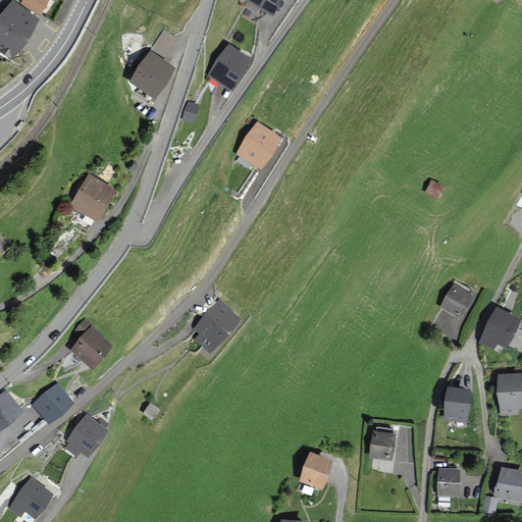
[(49,0),(22,0),(21,2),(39,14),(49,0)]
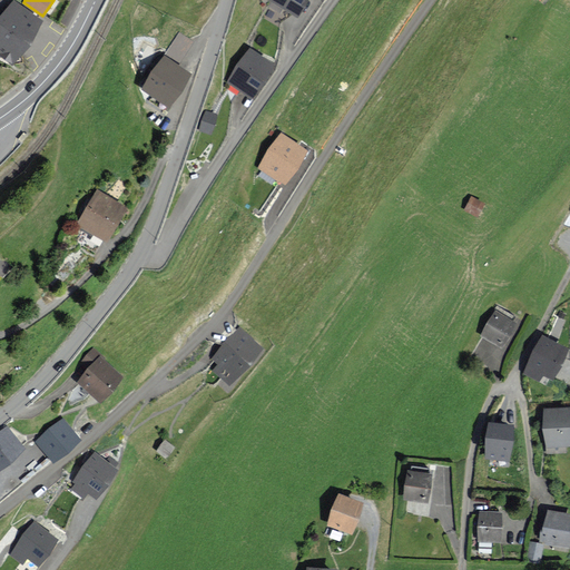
[(273,0),(297,15),(305,0),(273,0)]
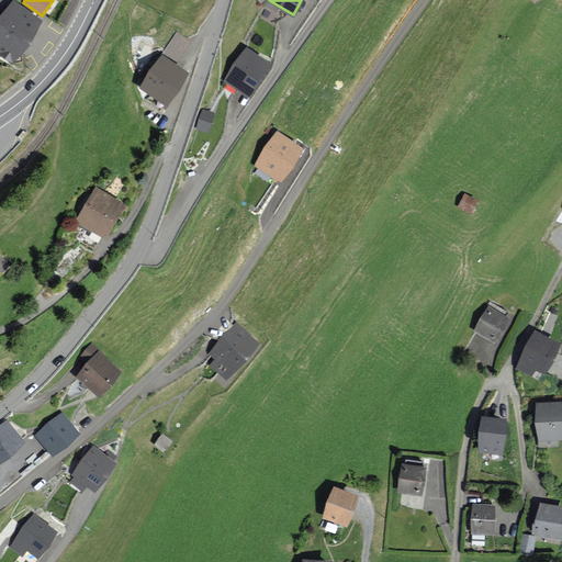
[(0,53),(12,62),(41,20),(13,1),(0,20),(0,53)]
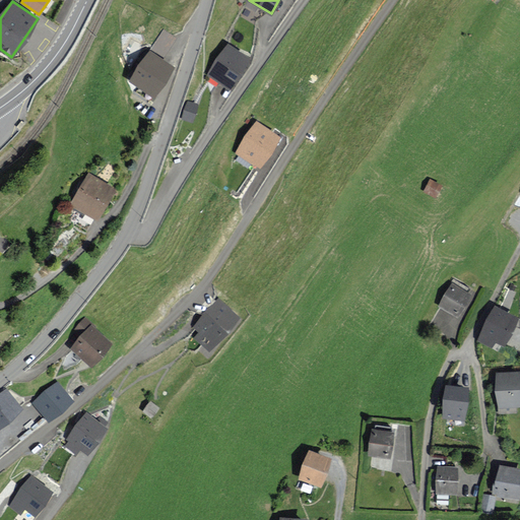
[(250,60),(230,46),(210,74),(231,88),(250,60)]
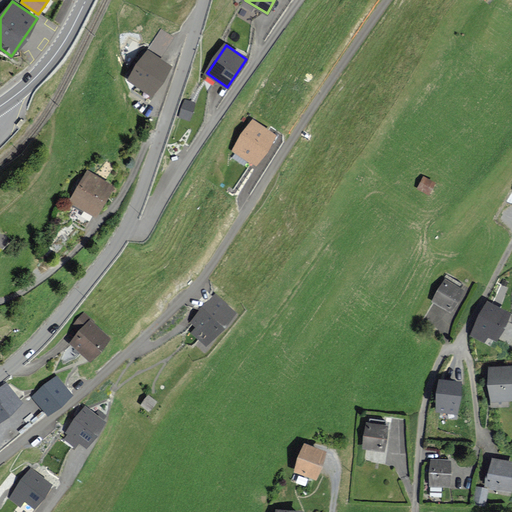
[(170,66),(149,52),(130,80),(151,94),(170,66)]
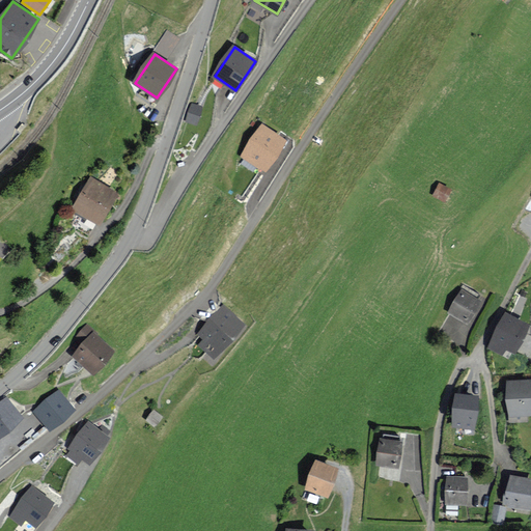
[(201,107),(192,104),(187,121),(196,124),(201,107)]
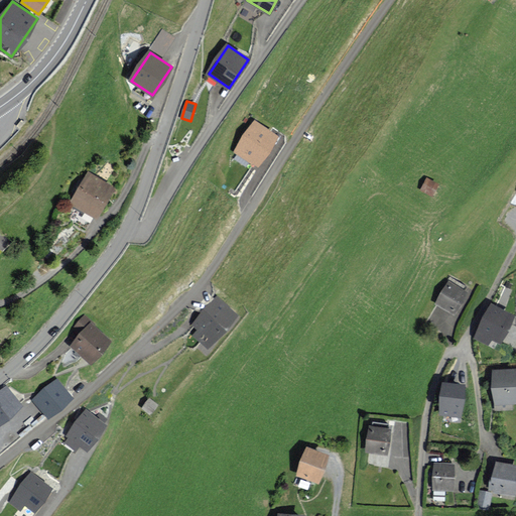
[(254,122),(235,151),(258,166),(277,136),(254,122)]
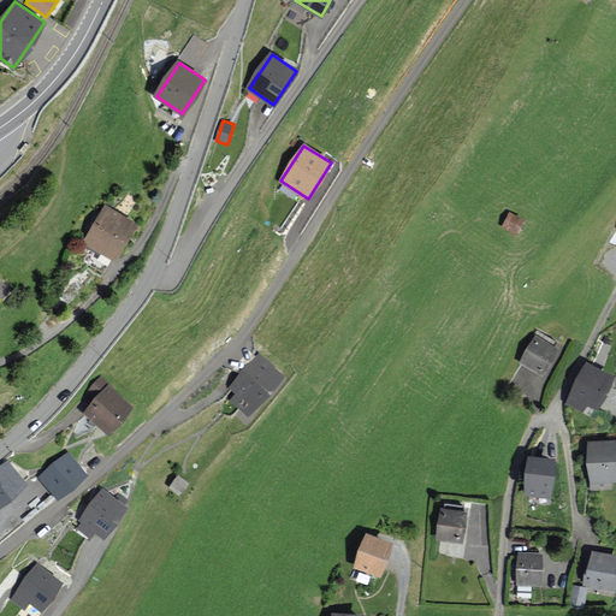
[(119,214),(106,207),(96,224),(87,242),(116,259),(135,224),(119,214)]
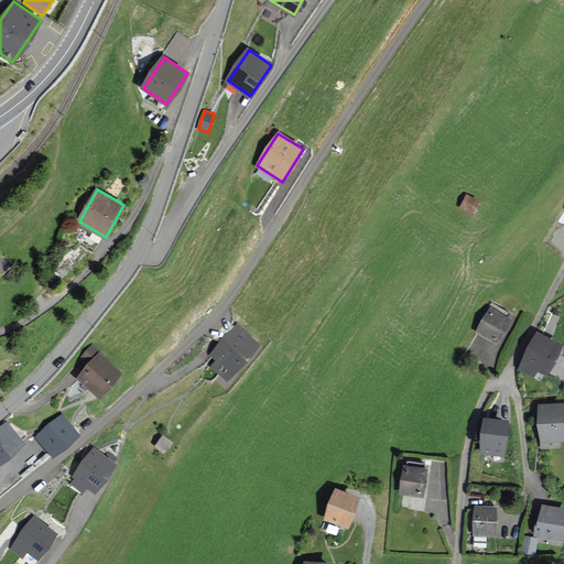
[(478,201),(467,195),(462,207),(472,213),(478,201)]
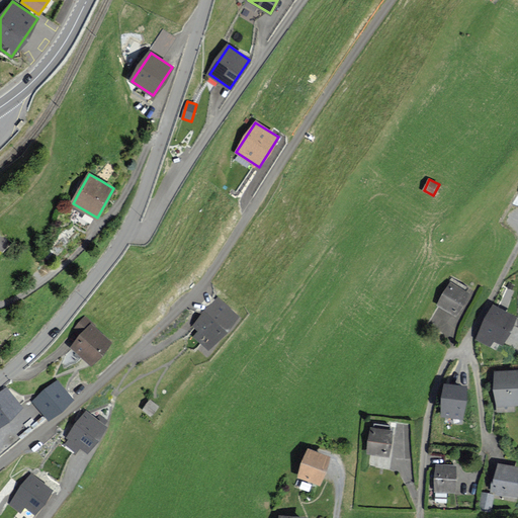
[(466,286),(452,279),(438,305),(456,315),(467,293),(463,291),(466,286)]
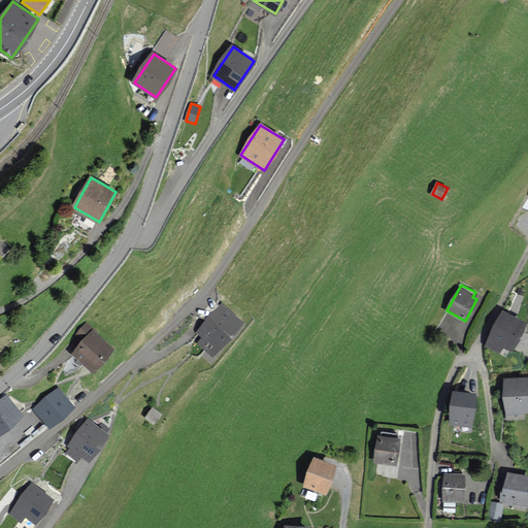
[(242,323),(223,305),(198,332),(203,337),(199,342),(212,356),(242,323)]
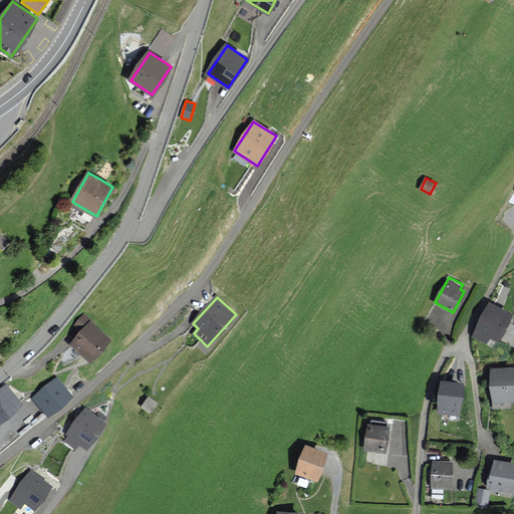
[(512,316),(490,304),(473,336),(487,343),(490,336),(499,341),(512,316)]
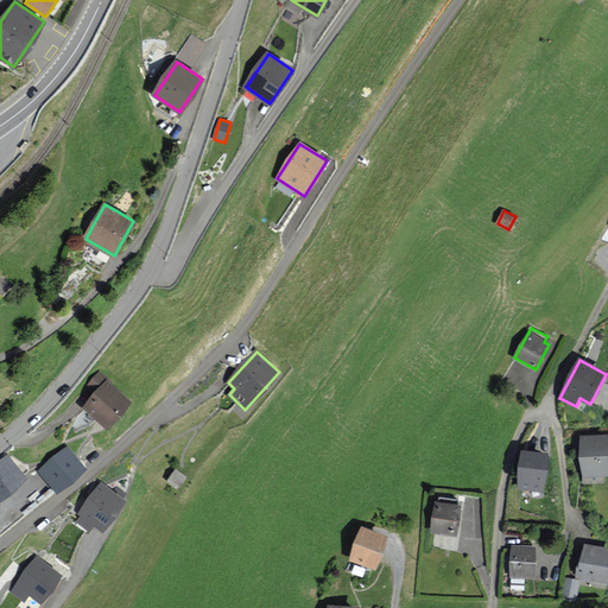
[(99,374),(87,387),(95,394),(83,407),(106,428),(116,415),(130,401),(107,381),(99,374)]
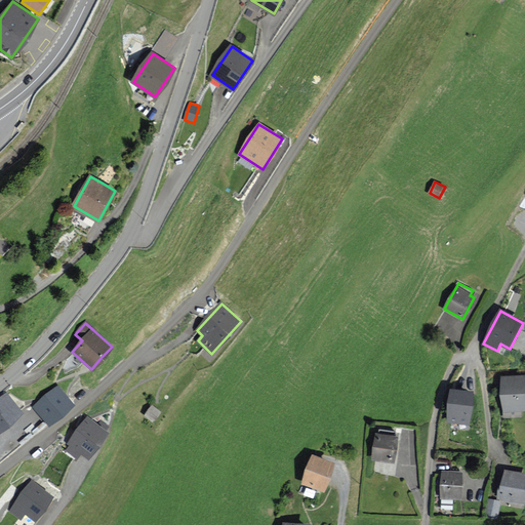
[(524,375),(501,377),(503,411),(524,409),(524,375)]
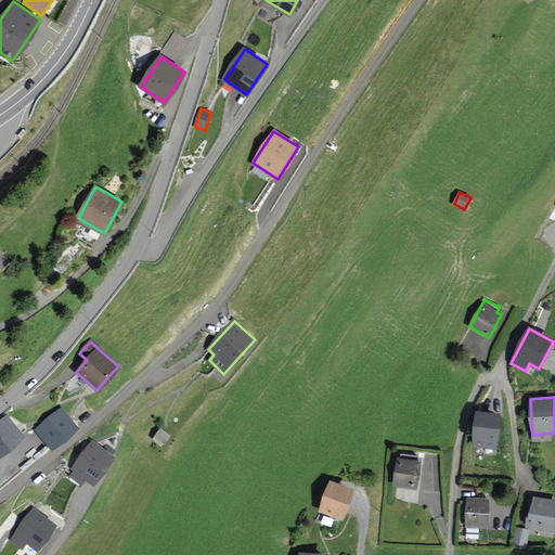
[(76,428),(62,410),(37,430),(51,448),(76,428)]
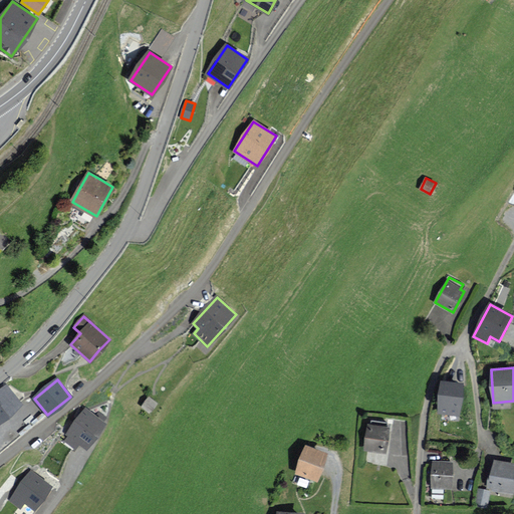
[(462,384),(441,382),(439,412),(460,414),(462,384)]
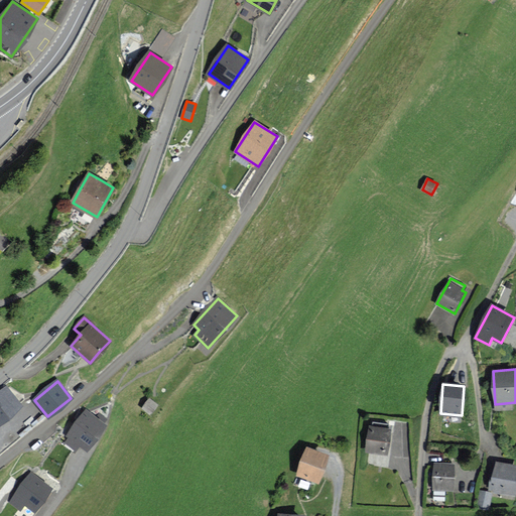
[(13,398),(6,389),(0,393),(0,422),(20,406),(13,398)]
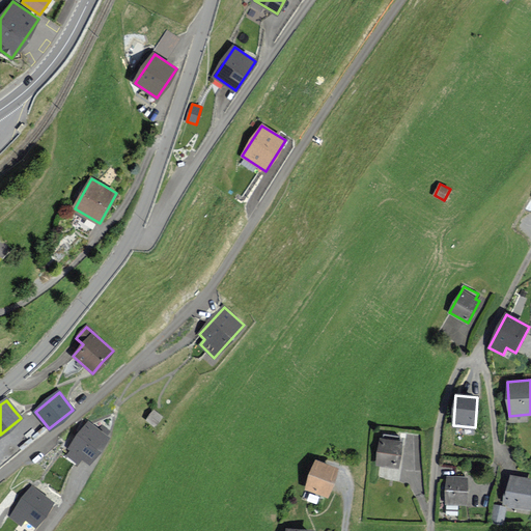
[(162,417),(155,411),(147,420),(155,426),(162,417)]
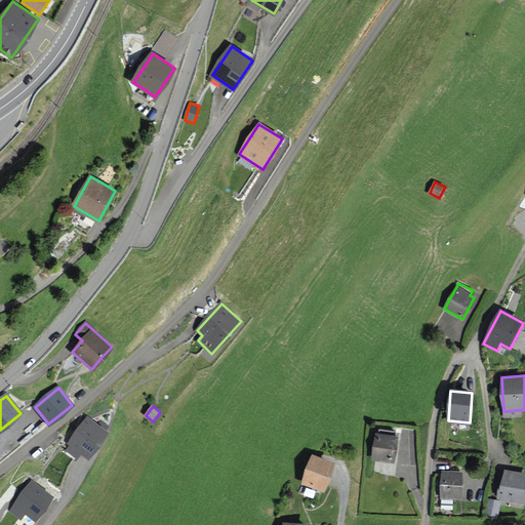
[(87,417),(69,443),(72,445),(68,450),(77,457),(82,451),(89,456),(107,432),(87,417)]
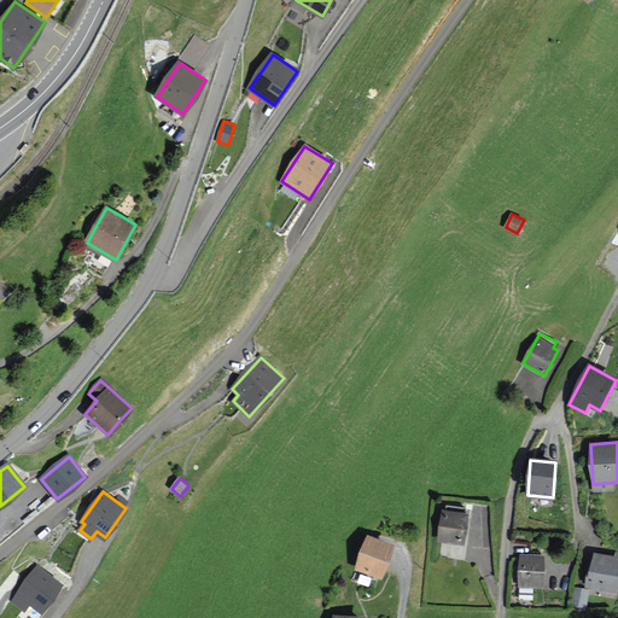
[(467,514),(443,511),(439,541),(464,544),(467,514)]
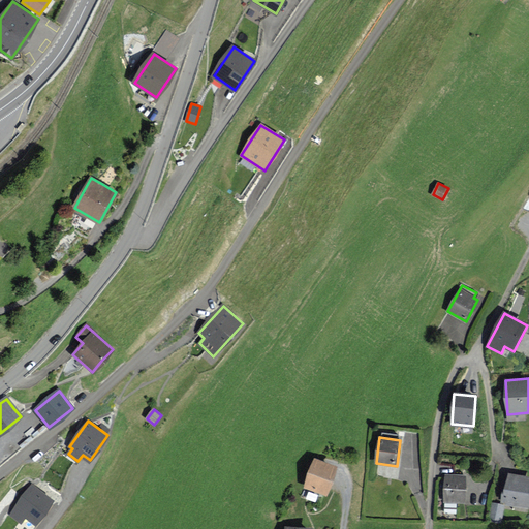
[(337,467),(315,460),(306,487),(328,494),(337,467)]
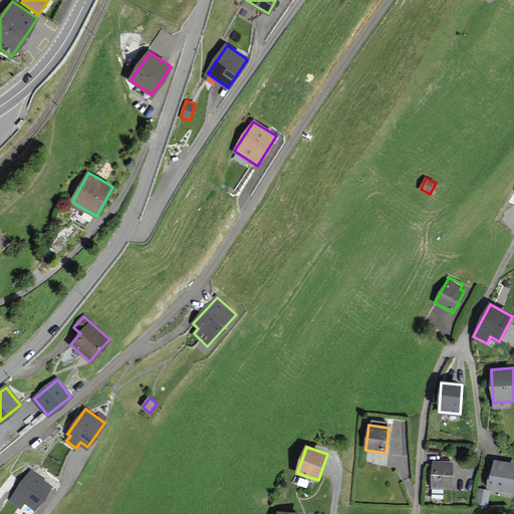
[(513,484),(513,464),(495,461),(489,488),(512,493),(513,484)]
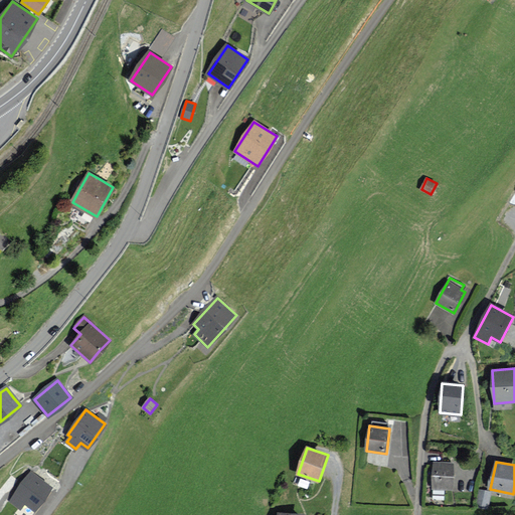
[(454,464),(434,463),(433,489),(453,490),(454,464)]
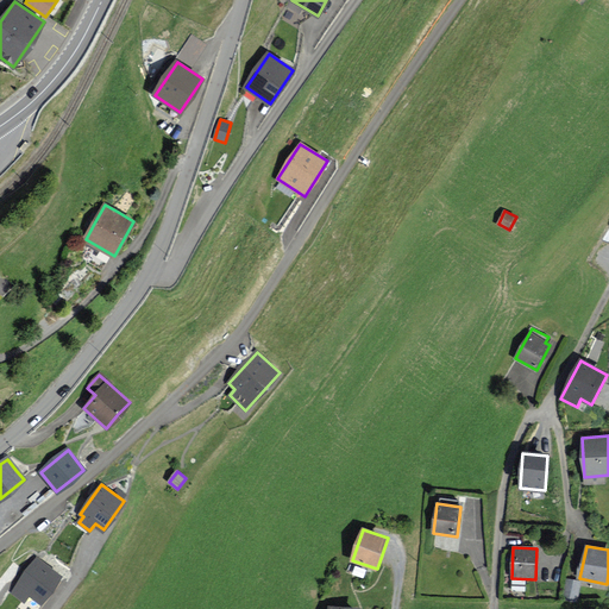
[(38,559),(12,592),(25,602),(30,595),(41,603),(61,577),(38,559)]
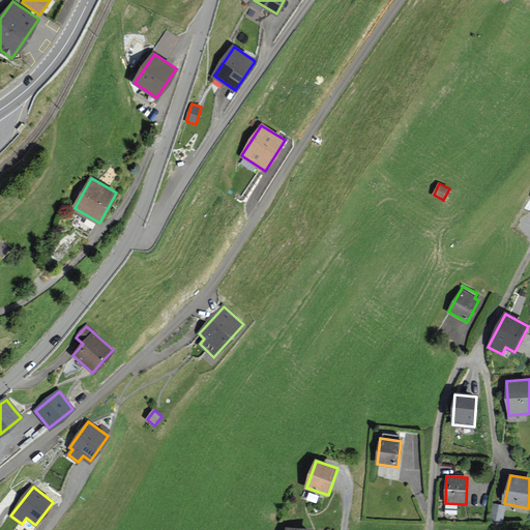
[(504,506),(494,505),(492,522),(502,523),(504,506)]
